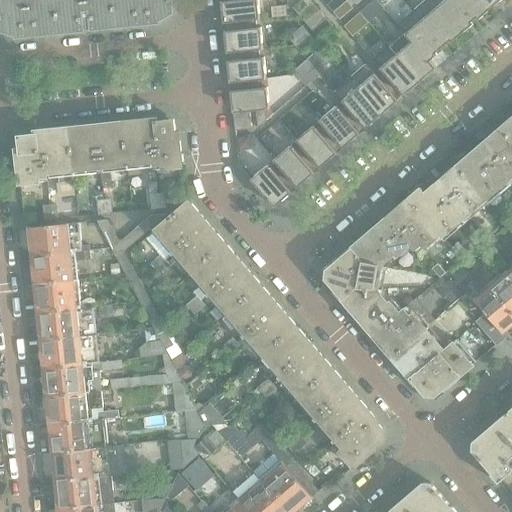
[(60,32),(56,0),(0,0),(0,18),(1,30),(17,35),(17,37),(60,32)]
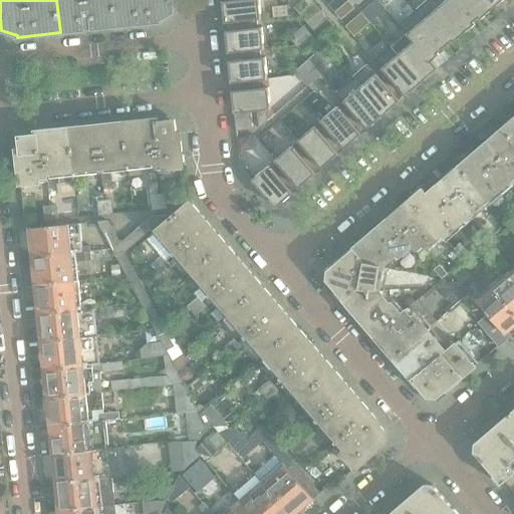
[(116,26),(113,0),(56,0),(60,32),(116,26)]
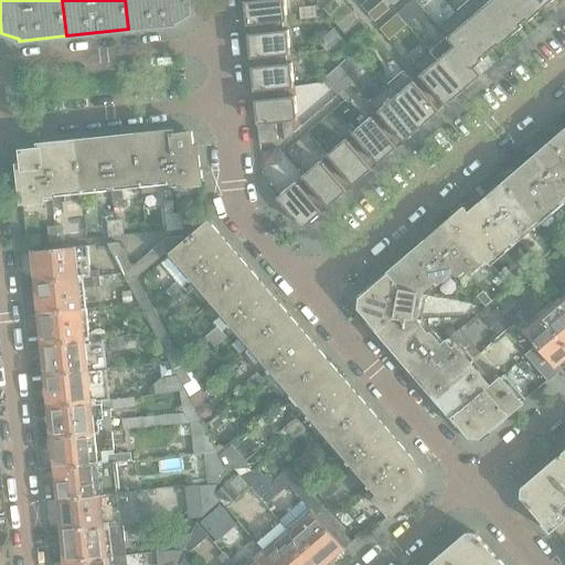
[(190,13),(188,0),(125,0),(128,29),(174,24),(174,23),(190,13)]
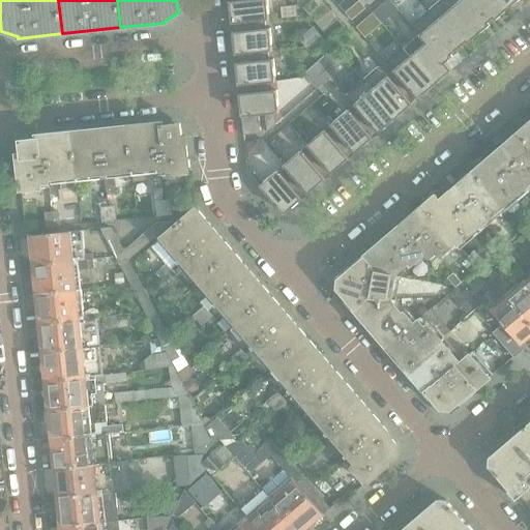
[(269,21),(266,0),(229,0),(230,13),(233,13),(233,20),(231,20),(232,25),(264,21),(269,21)]
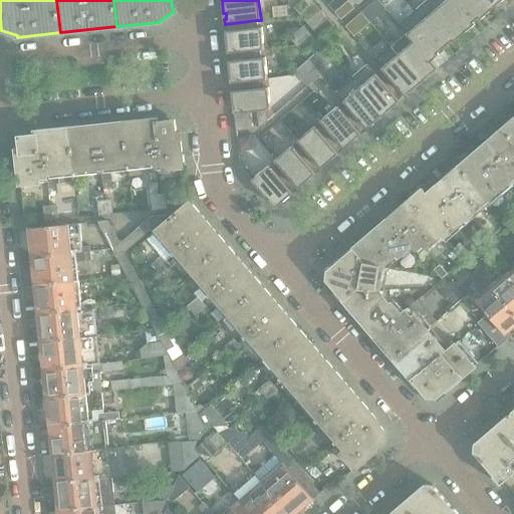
[(300,16),(314,4),(310,0),(303,0),(294,8),(300,16)]
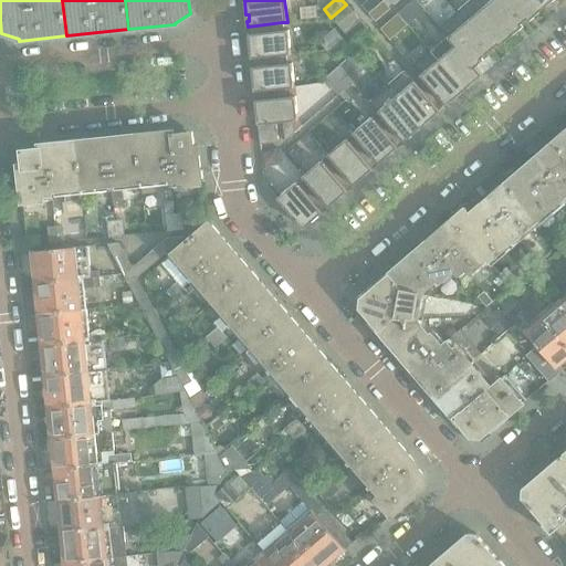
[(368,14),(384,1),(381,0),(367,0),(360,7),(368,14)]
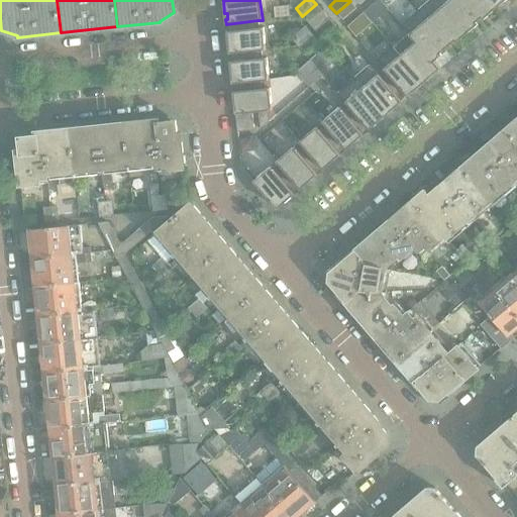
[(464,36),(433,0),(429,0),(417,12),(447,47),(454,41),(456,43),(464,36)]
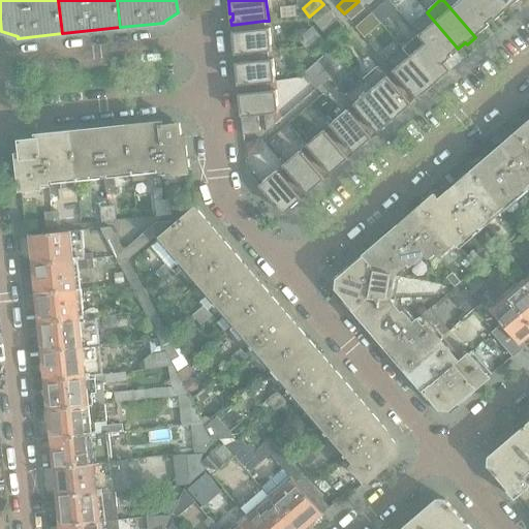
[(490,22),(471,0),(443,0),(475,37),(484,30),(483,28),(490,22)]
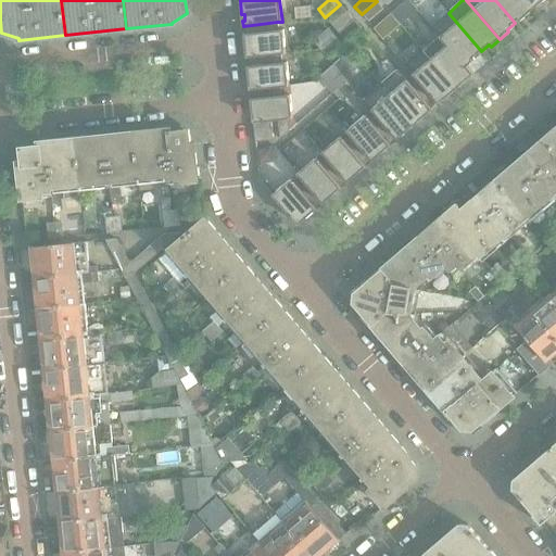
[(533,10),(525,0),(495,0),(515,23),(522,15),(523,17),(533,10)]
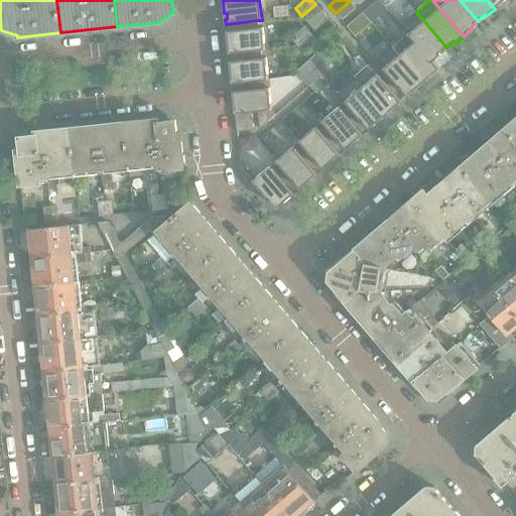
[(502,0),(487,0),(495,9),(503,2),(502,0)]
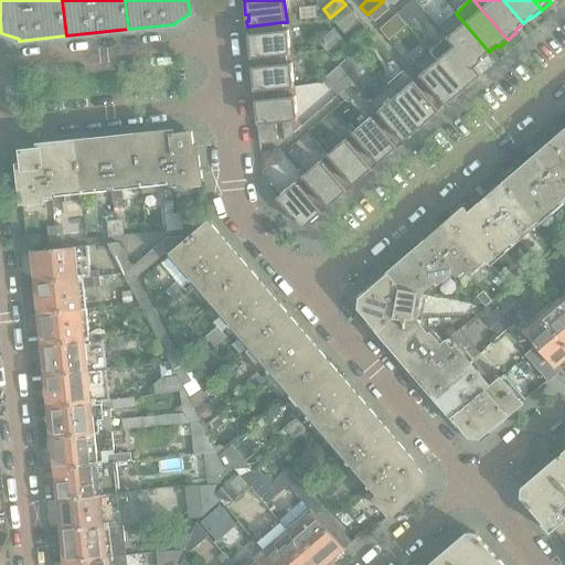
[(374,23),(390,10),(383,1),(368,14),(374,23)]
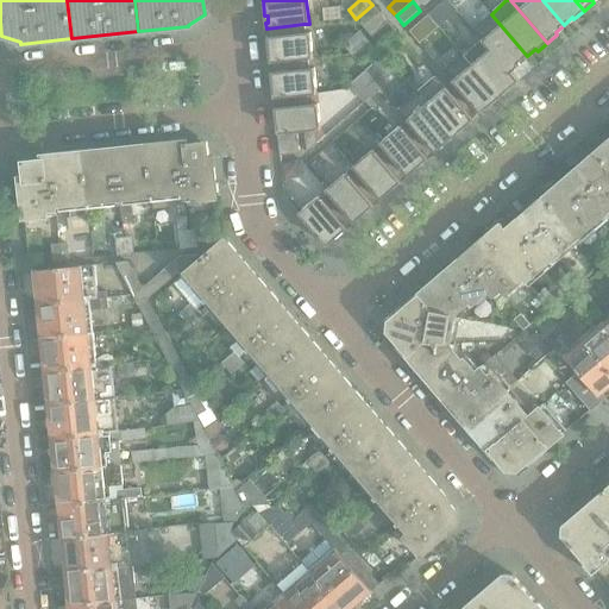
[(363,27),(380,13),(372,5),(356,19),(363,27)]
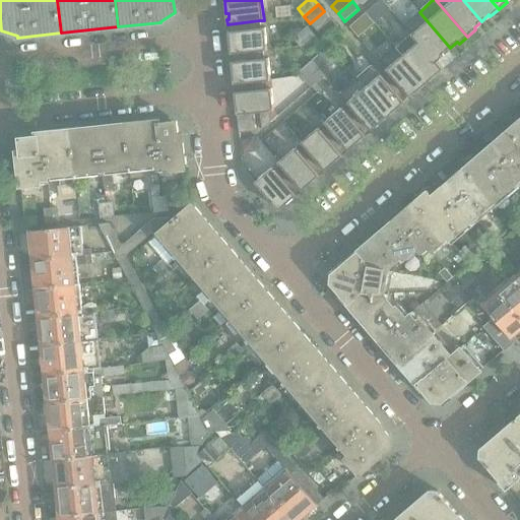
[(317,31),(331,19),(324,11),(310,23),(317,31)]
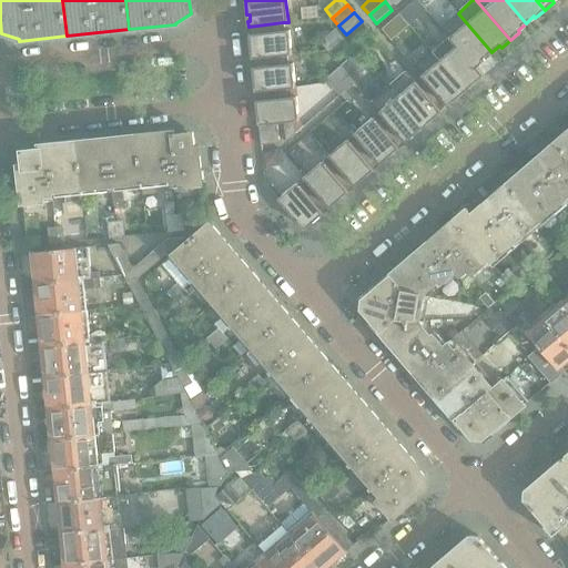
[(492,52),(458,13),(439,28),(447,37),(480,75),(482,74),(477,69),(485,61),(484,59),(492,52)]
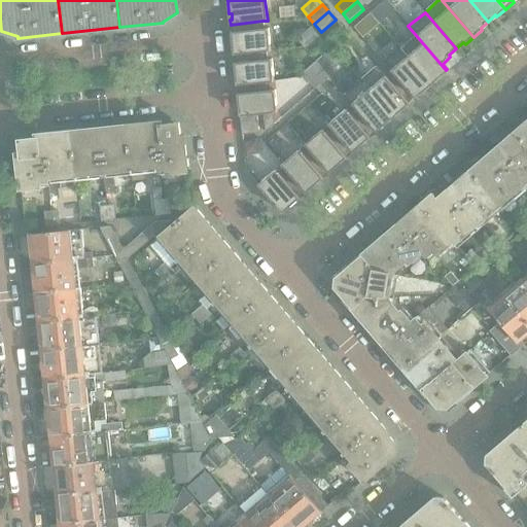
[(327,40),(342,28),(336,20),(321,32),(327,40)]
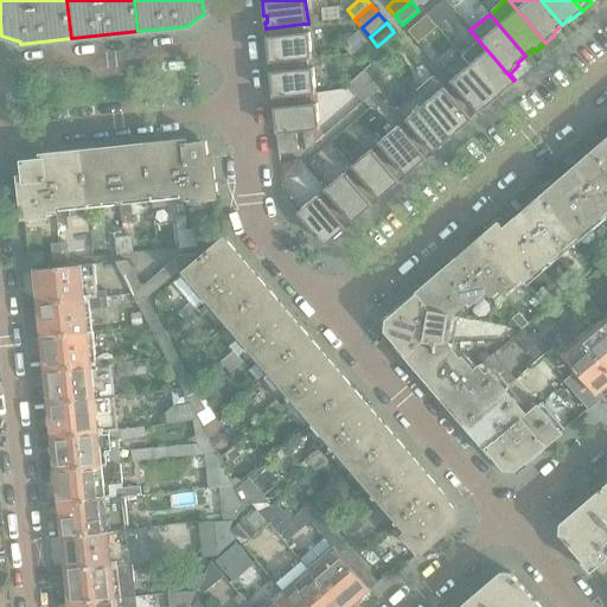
[(312,59),(310,33),(304,33),(302,24),(266,29),(268,51),(270,51),(270,58),(268,58),(269,63),(306,59),(312,59)]
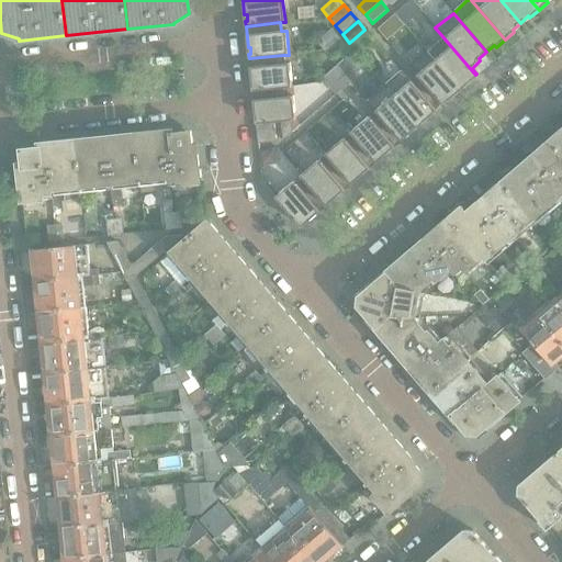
[(324,51),(338,37),(332,29),(316,43),(324,51)]
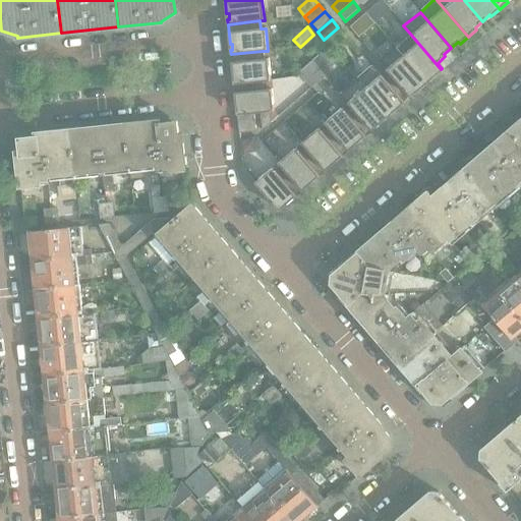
[(441,69),(410,34),(395,46),(427,84),(436,76),(435,75),(441,69)]
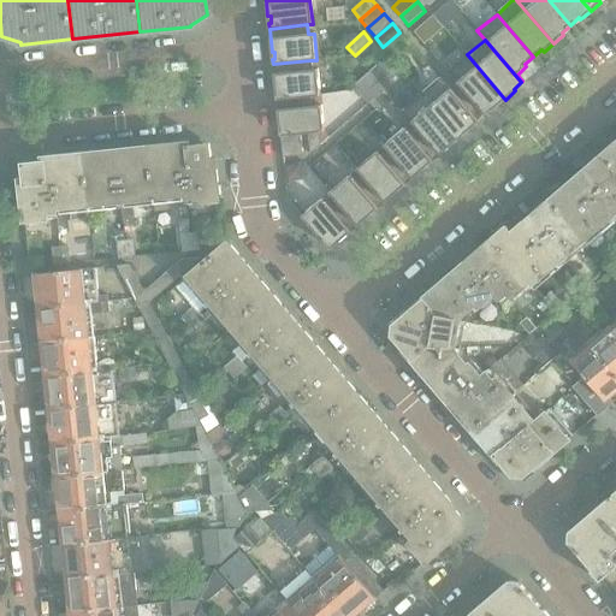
[(362,64),(379,49),(371,41),(355,55),(362,64)]
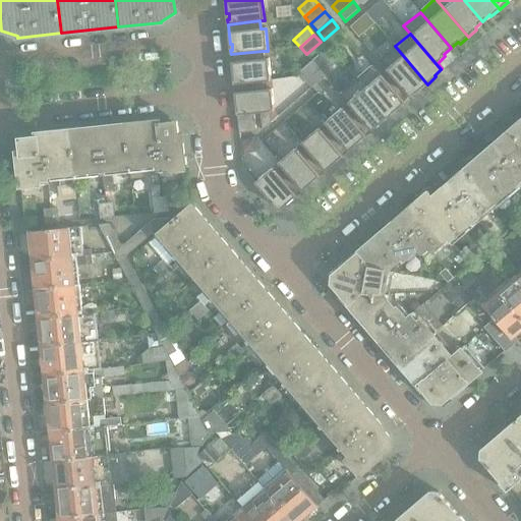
[(427,84),(395,46),(379,60),(411,98),(414,96),(413,94),(417,90),(419,92),(427,84)]
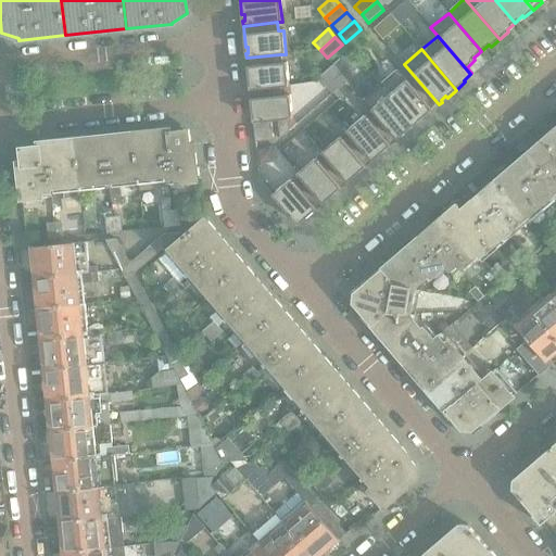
[(289,87),(287,63),(281,63),(280,54),(247,58),(249,79),(251,79),(252,86),(249,86),(250,90),(283,87),(289,87)]
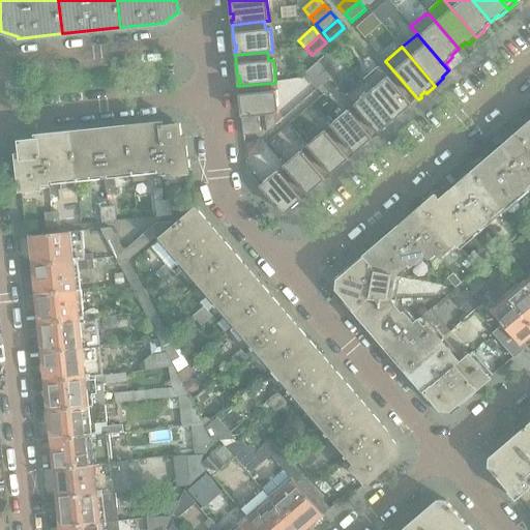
[(310,82),(324,69),(318,62),(303,75),(310,82)]
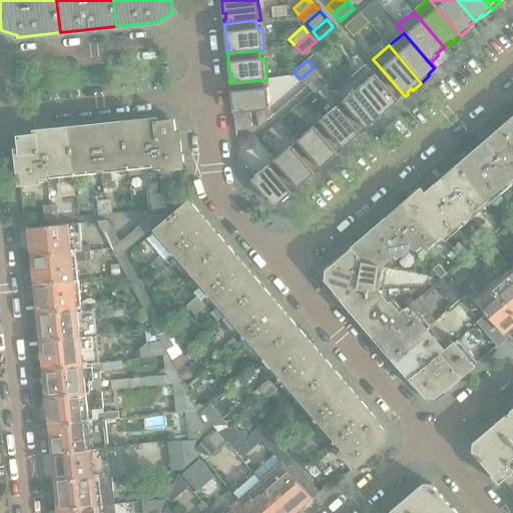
[(399,102),(367,64),(351,78),(383,115),(391,108),(389,107),(394,103),(395,104),(399,102)]
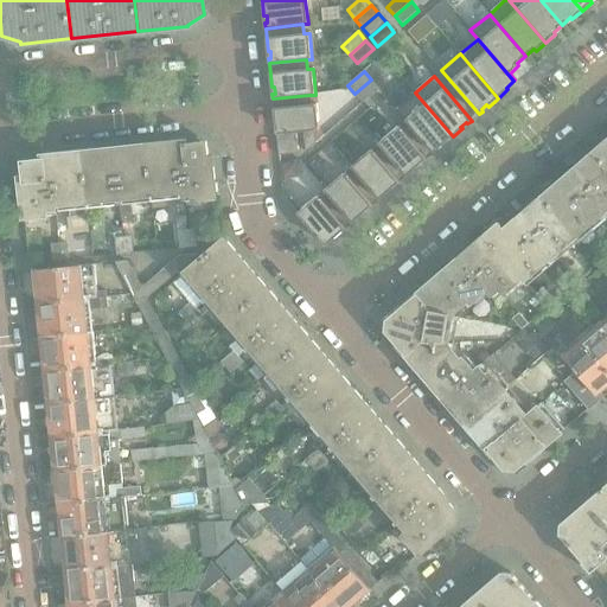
[(363,103),(379,89),(371,80),(355,94),(363,103)]
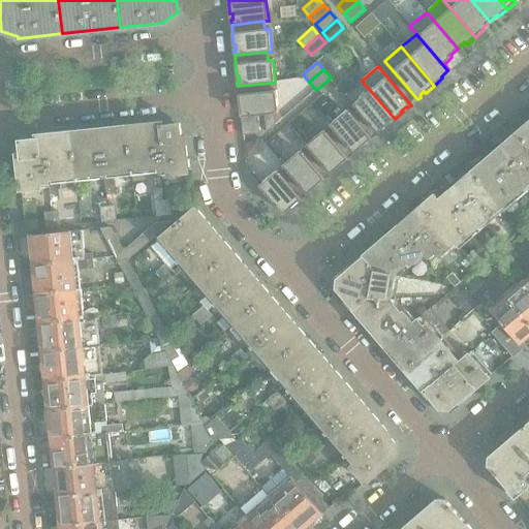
[(395,119),(362,81),(344,95),(355,109),(377,133),(381,130),(379,129),(384,125),(385,127),(395,119)]
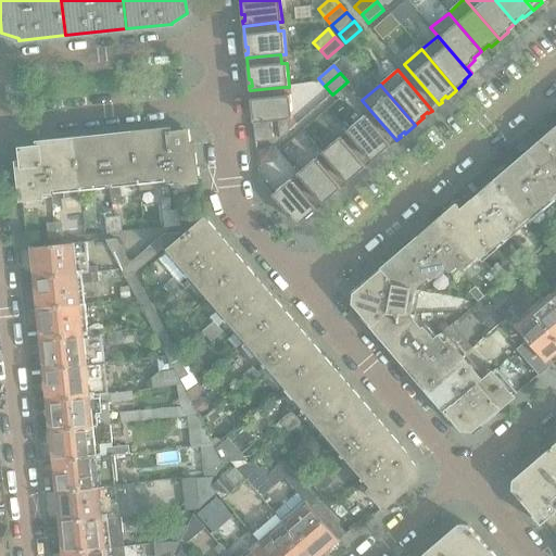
[(292,119),(290,96),(285,96),(283,87),(250,90),(252,112),(254,112),(255,118),(253,118),(255,142),(273,140),(272,122),(278,121),(279,139),(293,127),(292,119)]
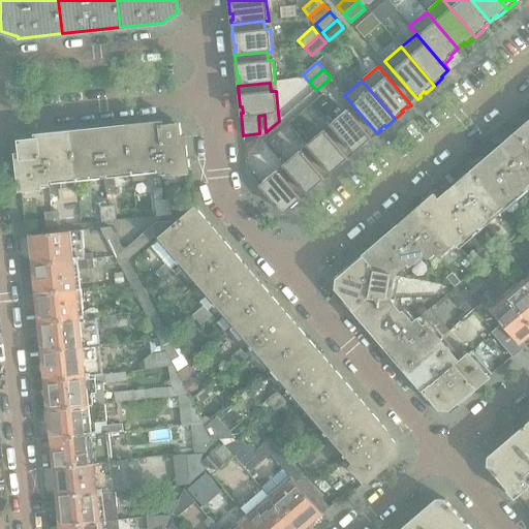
[(377,133),(355,109),(350,114),(347,111),(330,125),(333,128),(354,154),(358,151),(355,149),(361,145),(362,147),(377,133)]
